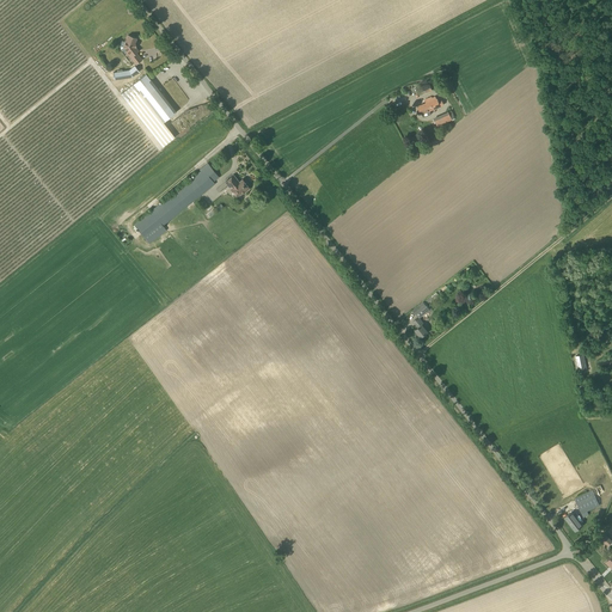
[(135,43),(138,38),(128,35),(126,41),(126,42),(123,47),(126,50),(126,51),(136,65),(142,60),(136,53),(139,51),(136,48),(135,43)]
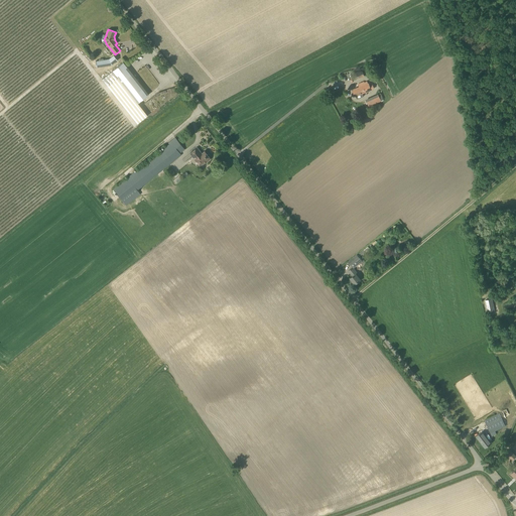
[(99,60),(96,61),(97,68),(110,66),(112,65),(117,60),(113,55),(109,59),(103,59),(103,58),(99,59),(99,60)]
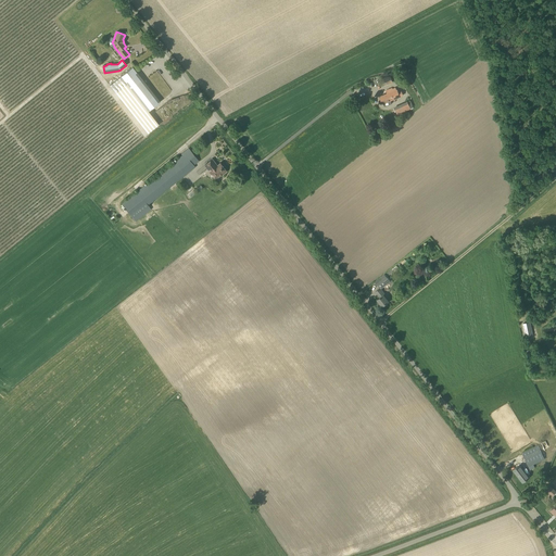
[(149,134),(159,125),(149,111),(161,102),(133,66),(121,76),(110,85),(118,97),(149,134)]
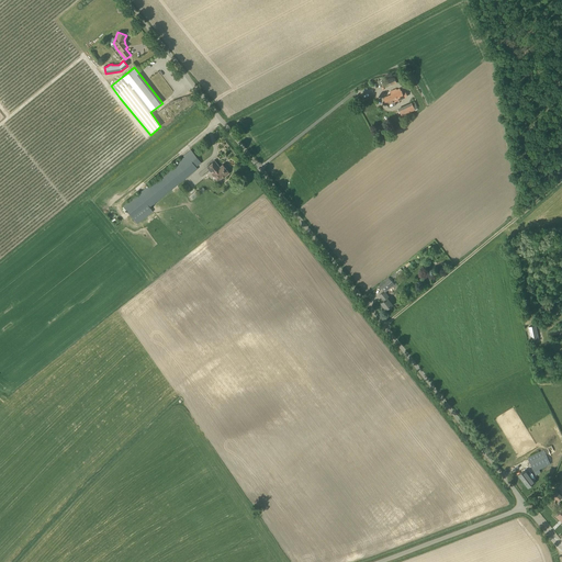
[(388,87),(392,85),(395,83),(393,77),(384,80),(388,87)]
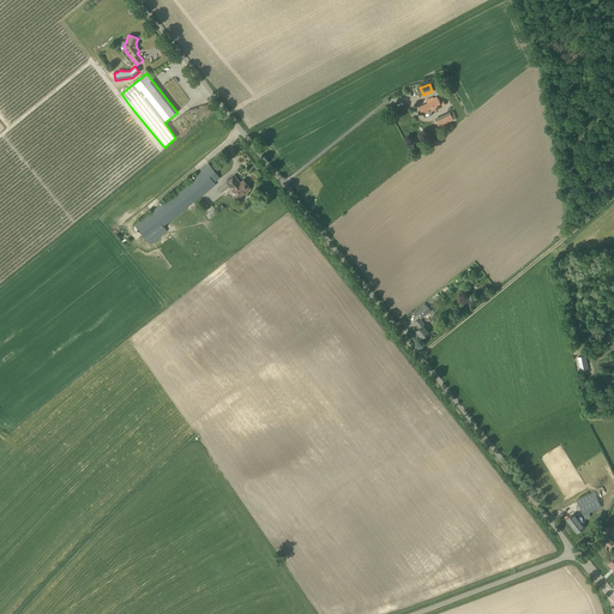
[(439,102),(437,96),(433,98),(433,97),(428,100),(429,103),(420,107),(423,115),(425,118),(426,118),(432,115),(432,114),(432,112),(446,106),(444,100),(439,102)]
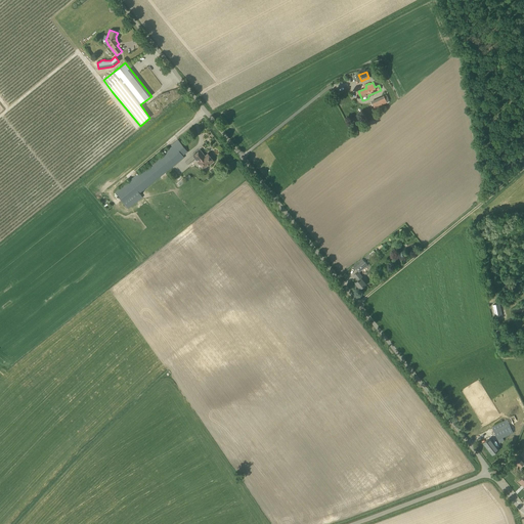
[(387,103),(386,102),(387,101),(385,96),(384,96),(383,96),(372,101),(375,108),(387,103)]
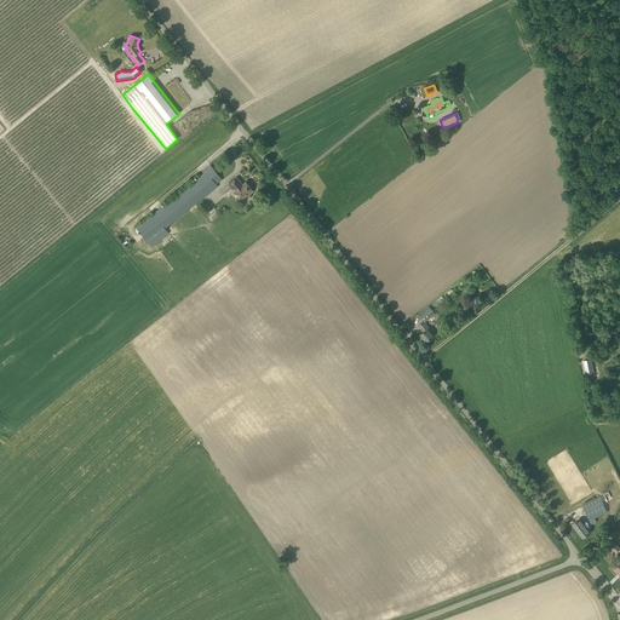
[(222,179),(211,165),(202,172),(204,173),(202,174),(202,173),(136,228),(151,247),(168,234),(165,229),(218,187),(216,184),(222,179)]
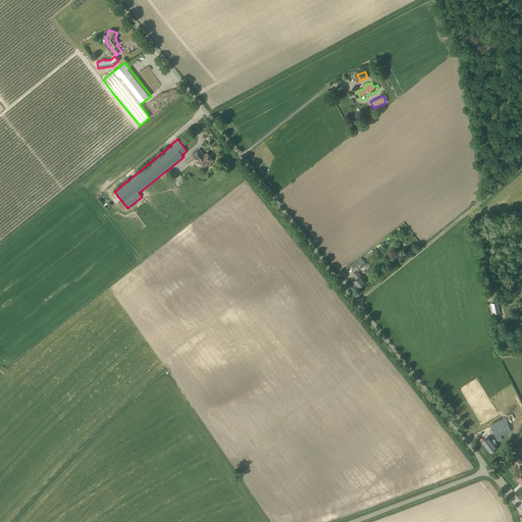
[(204,155),(199,149),(193,154),(203,167),(209,162),(209,163),(213,161),(207,153),(204,155)]
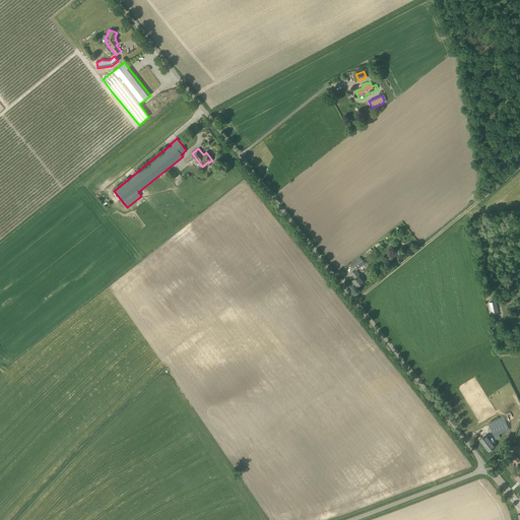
[(354,261),(350,264),(353,268),(359,264),(362,266),(365,263),(360,257),(354,261)]
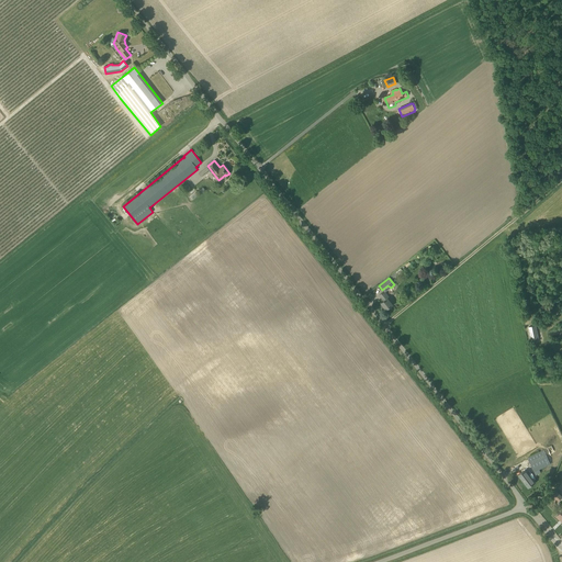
[(389,298),(385,292),(384,292),(380,295),(384,301),(381,303),(386,310),(393,305),(388,299),(389,298)]
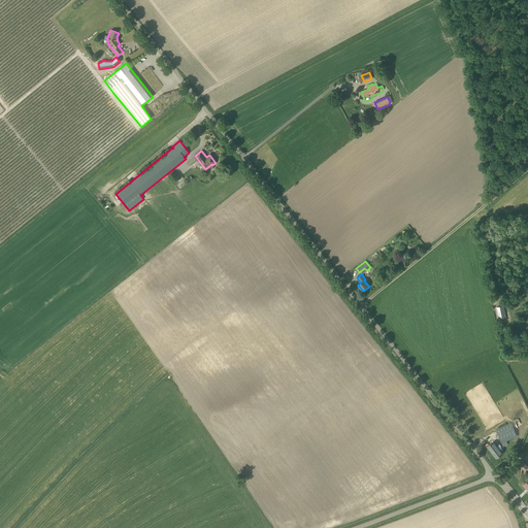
[(513,429),(510,424),(496,431),(502,443),(518,435),(514,428),(513,429)]
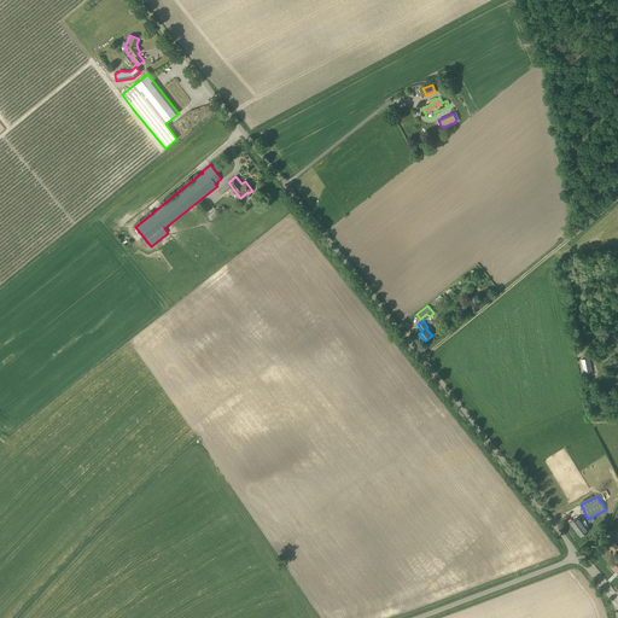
[(581,536),(588,531),(577,518),(571,523),(581,536)]
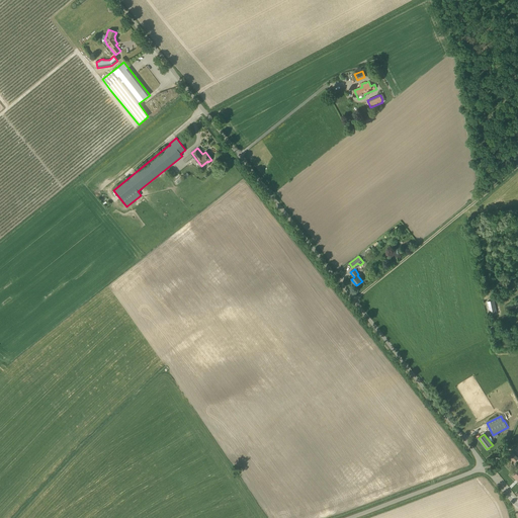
[(515,462),(517,458),(517,456),(512,451),(508,456),(515,462)]
